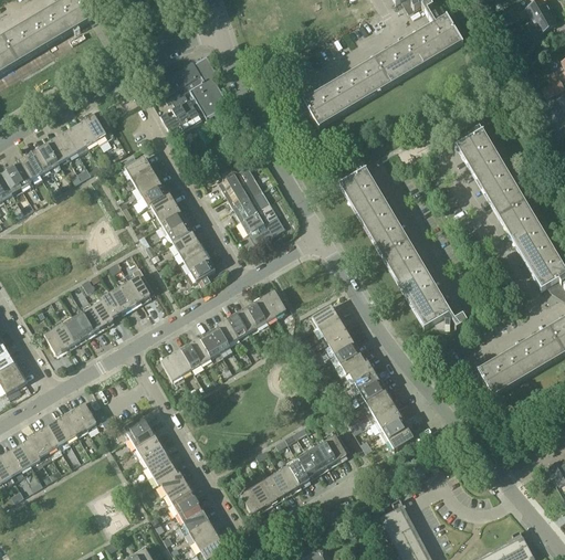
[(90,20),(79,0),(66,0),(0,39),(0,67),(87,17),(90,20)]
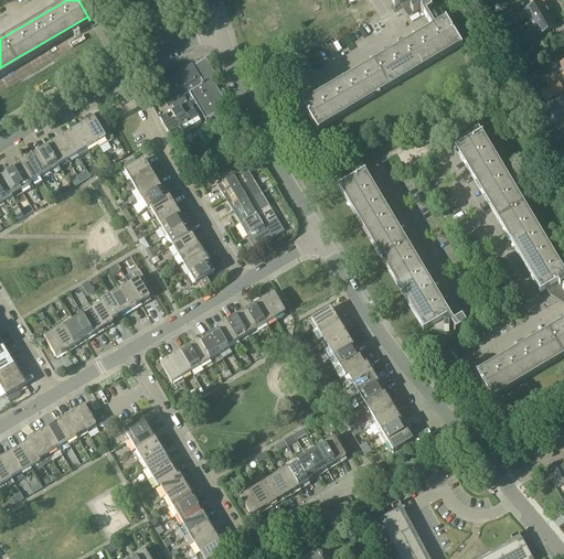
[(396,0),(393,2),(398,0),(402,0),(407,11),(416,6),(419,4),(422,9),(425,8),(432,4),(431,3),(428,0),(396,0)]
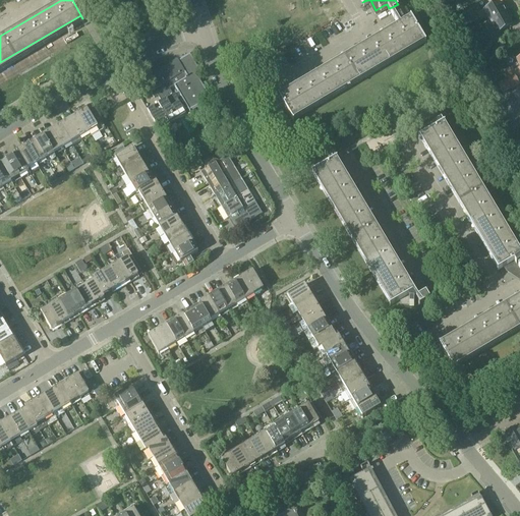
[(494,0),(483,6),(482,6),(473,11),(470,6),(454,15),(459,24),(479,14),(480,16),(486,12),(489,17),(508,7),(504,1),(500,0),(494,0)]
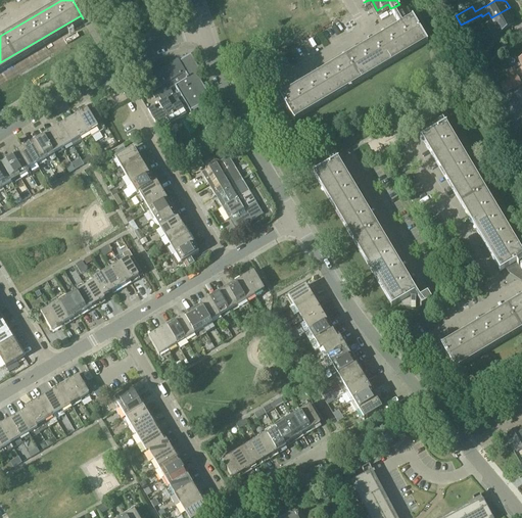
[(443,7),(446,13),(456,8),(452,2),(443,7)]
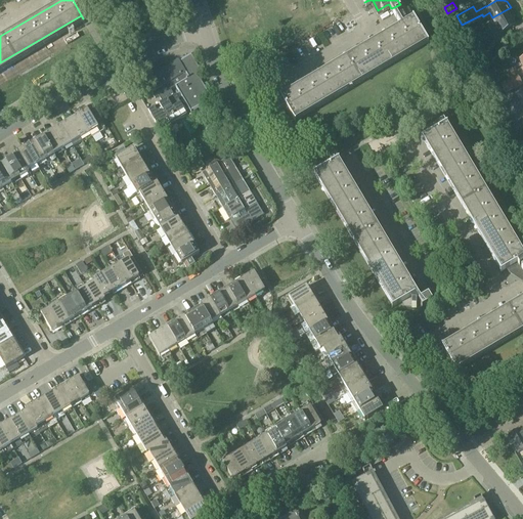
[(498,29),(514,20),(512,16),(514,13),(511,7),(492,17),(496,25),(490,28),(493,32),(498,29)]
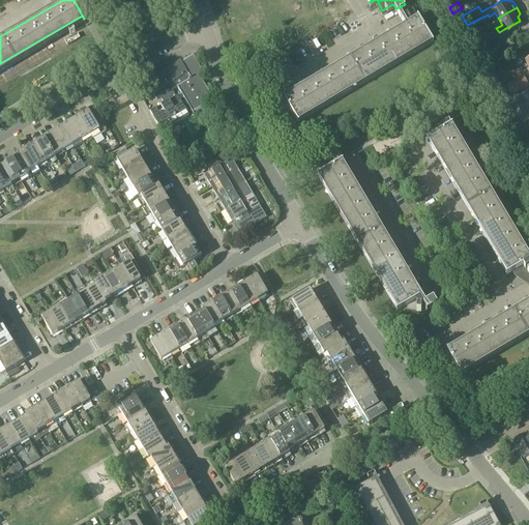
[(285,95),(283,93),(284,96),(288,103),(297,119),(298,120),(298,119),(297,117),(431,37),(432,39),(433,39),(417,12),(416,13),(418,17),(405,24),(349,58),(285,95)]
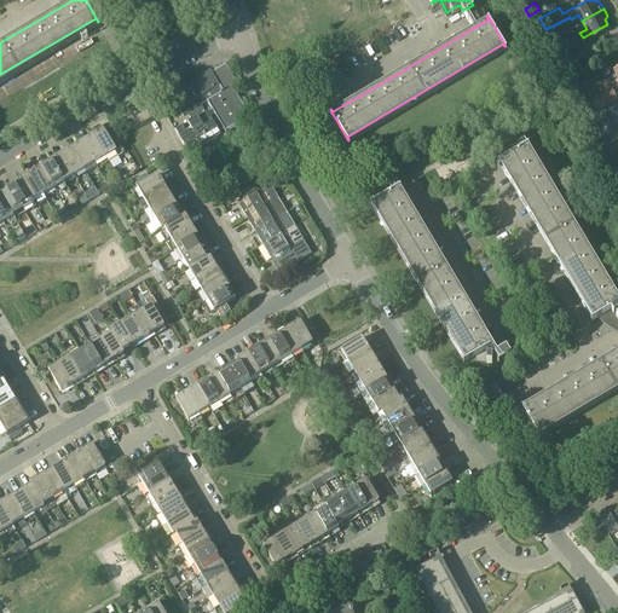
[(596,61),(604,57),(599,48),(591,53),(596,61)]
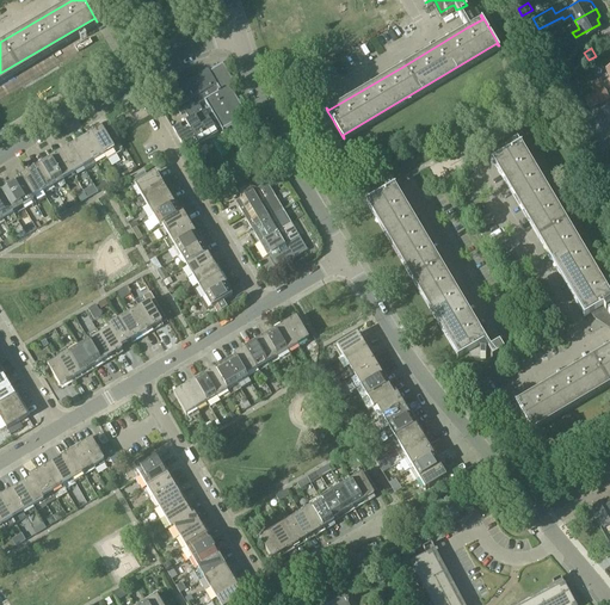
[(546,59),(556,80),(564,75),(553,55),(546,59)]
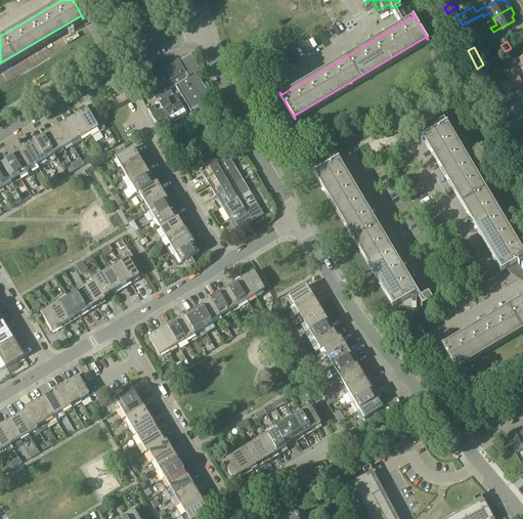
[(182,56),(179,58),(188,75),(170,85),(174,83),(189,109),(190,109),(189,107),(211,95),(198,73),(202,70),(190,51),(182,56)]
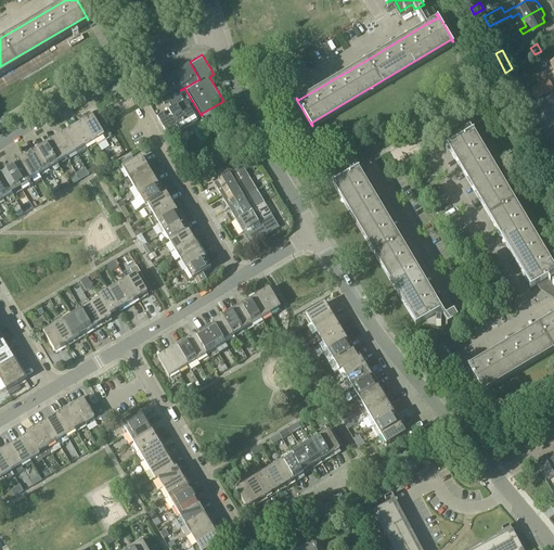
[(553,54),(549,58),(551,63),(553,67),(545,72),(544,69),(539,73),(542,79),(546,77),(552,74),(553,75),(553,74),(553,54)]
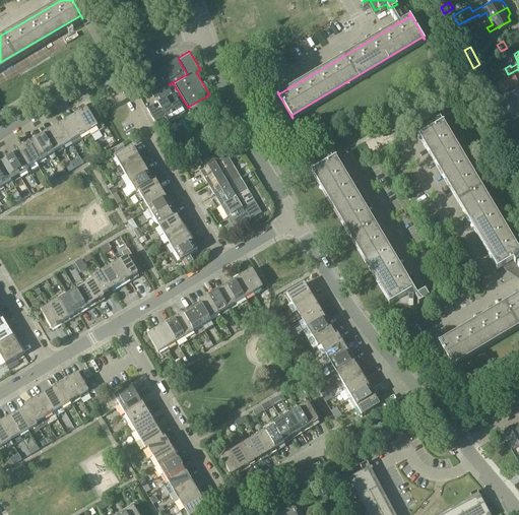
[(161,60),(158,55),(137,68),(152,93),(156,91),(160,98),(172,90),(168,85),(169,84),(187,74),(178,58),(176,56),(161,64),(160,61),(161,60)]
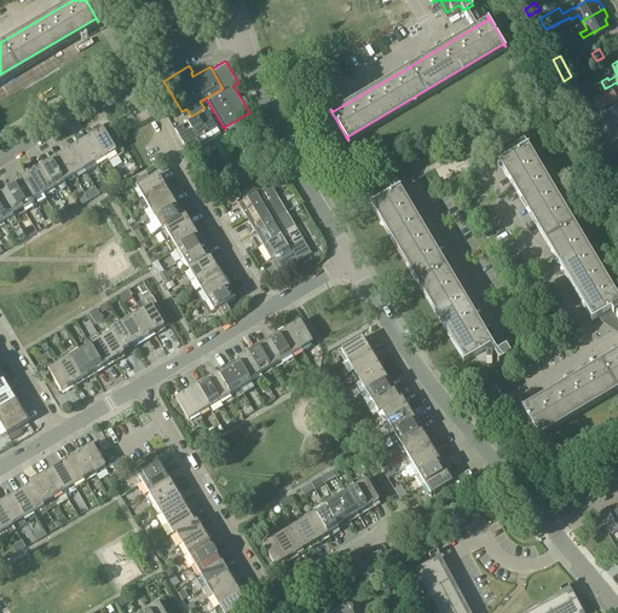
[(610,86),(605,88),(591,96),(598,107),(616,96),(610,86)]
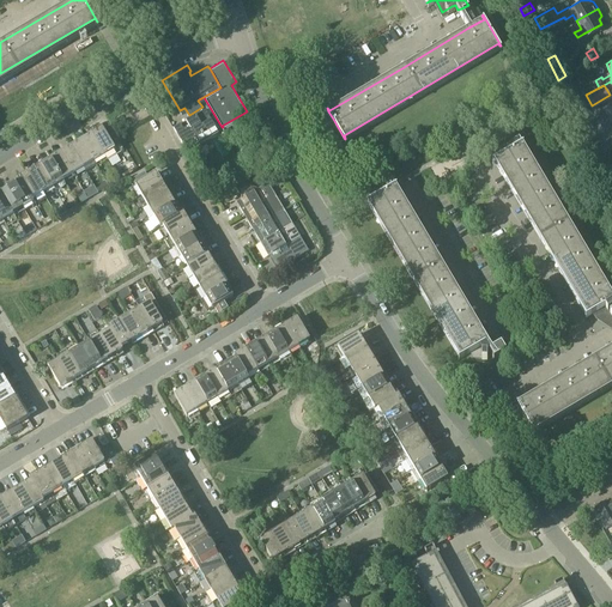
[(185,108),(188,115),(173,125),(183,143),(194,135),(198,140),(217,129),(204,107),(203,108),(203,107),(189,115),(185,108)]
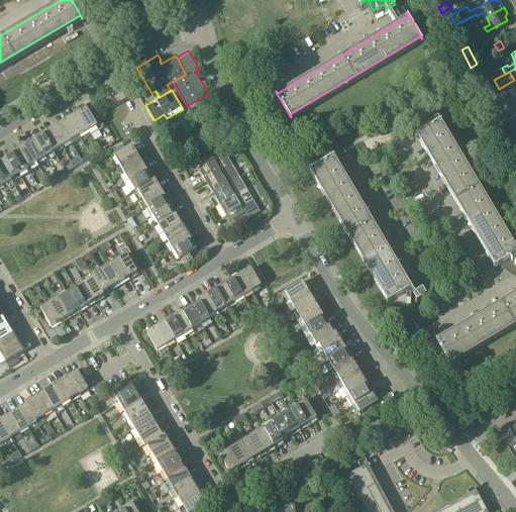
[(93,102),(87,106),(95,119),(99,116),(101,115),(93,102)]
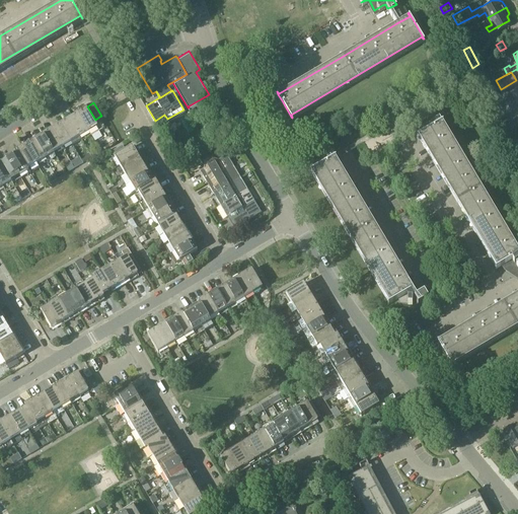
[(76,111),(87,129),(89,133),(104,124),(99,117),(95,120),(87,106),(86,104),(76,111)]
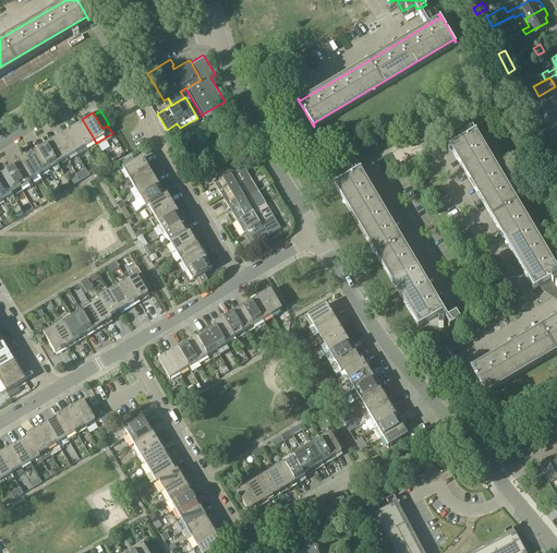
[(94,139),(82,119),(73,124),(84,144),(94,139)]
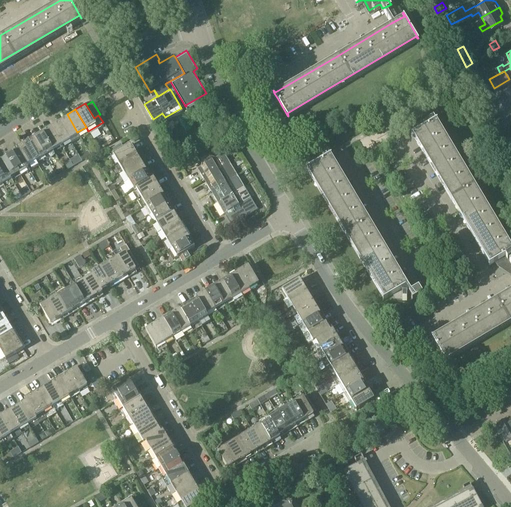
[(499,128),(510,118),(510,115),(508,112),(495,123),(499,128)]
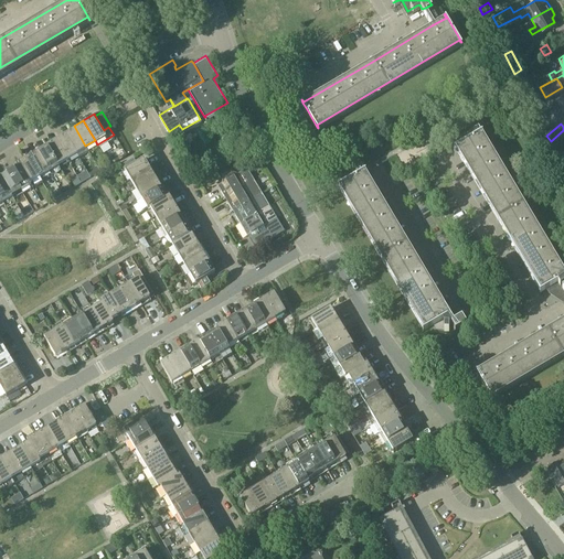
[(74,126),(64,131),(76,151),(85,146),(74,126)]
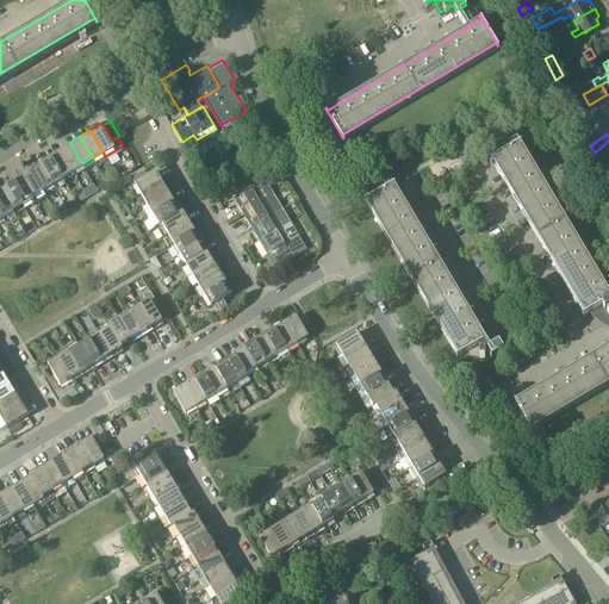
[(82,163),(69,142),(60,148),(72,169),(82,163)]
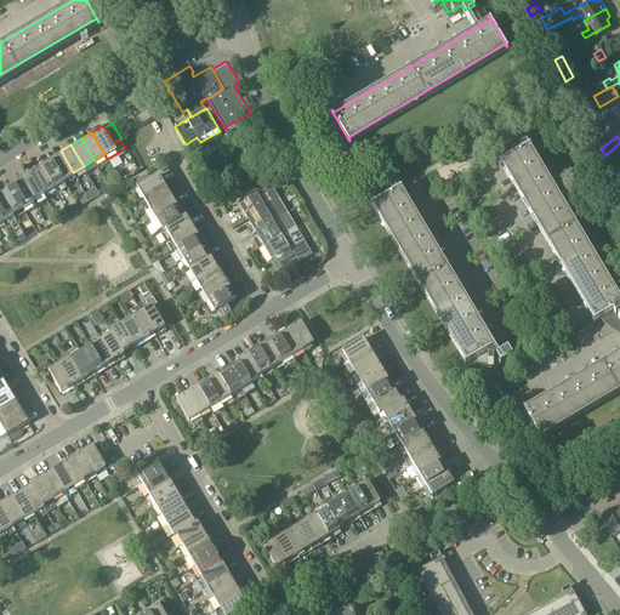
[(525,144),(499,160),(500,160),(502,159),(595,315),(593,317),(592,317),(592,318),(603,312),(606,315),(607,317),(618,324),(619,325),(619,302),(619,301),(609,284),(525,144)]
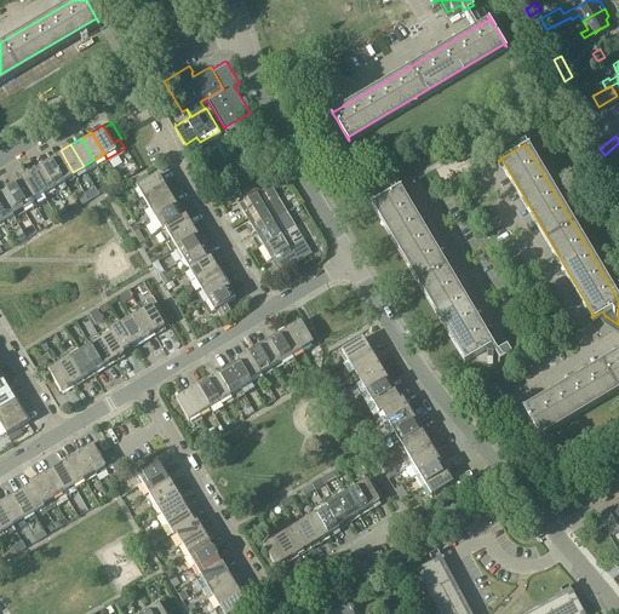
[(61,150),(50,158),(63,179),(73,172),(61,150)]
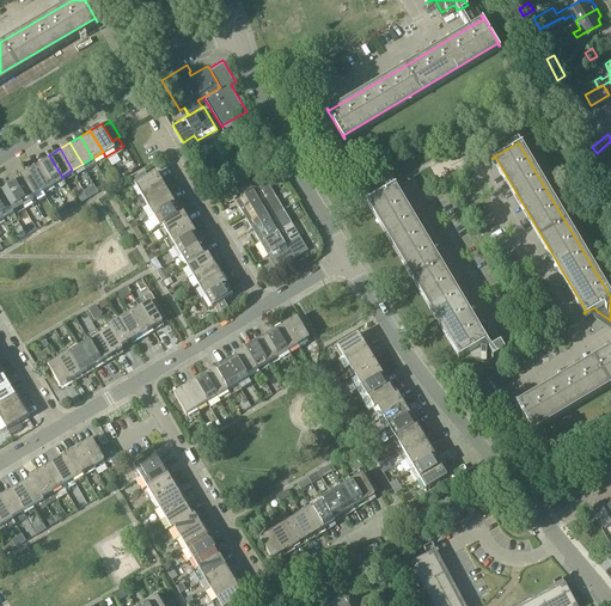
[(49,155),(40,161),(52,183),(62,177),(49,155)]
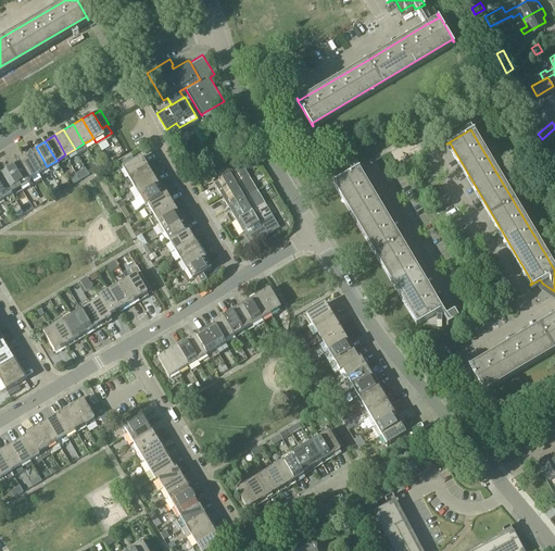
[(36,147),(26,152),(38,172),(47,166),(36,147)]
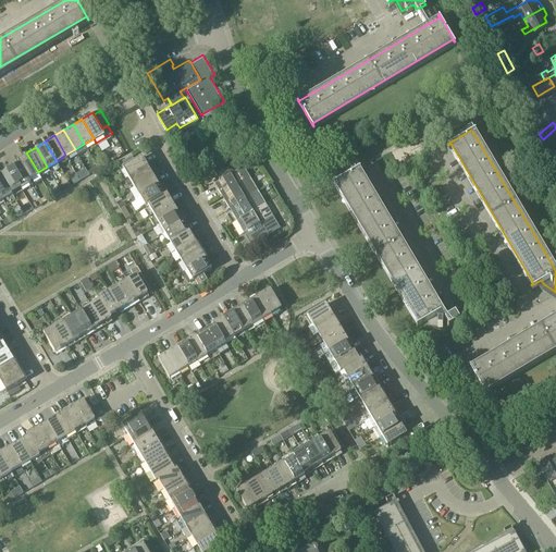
[(147,163),(140,154),(133,158),(130,151),(118,159),(121,164),(119,167),(125,176),(127,174),(147,163)]
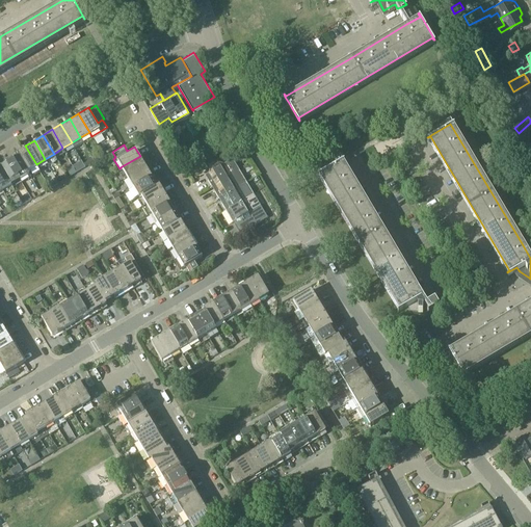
[(36,164),(25,146),(17,151),(18,153),(28,169),(36,164)]
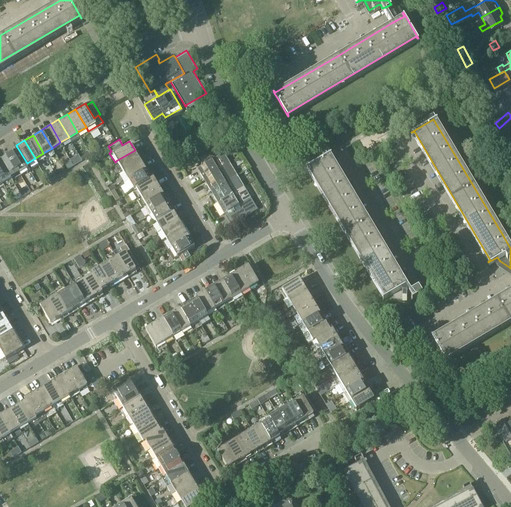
[(17,147),(8,152),(19,169),(27,164),(27,163),(17,147)]
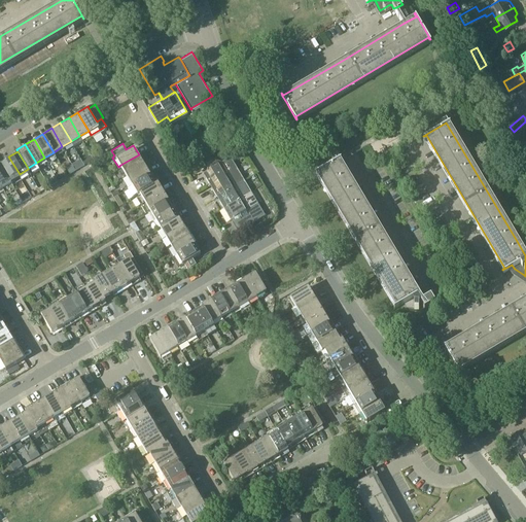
[(90,151),(81,155),(84,161),(93,155),(90,151)]
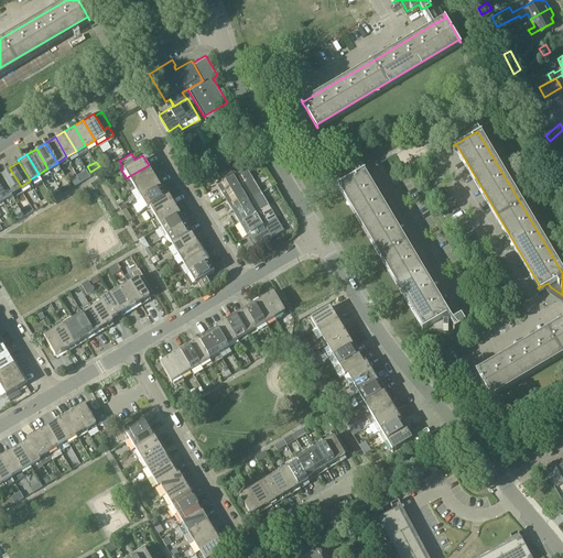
[(224,194),(253,176),(246,164),(234,172),(227,162),(218,167),(225,177),(217,183),(224,194)]
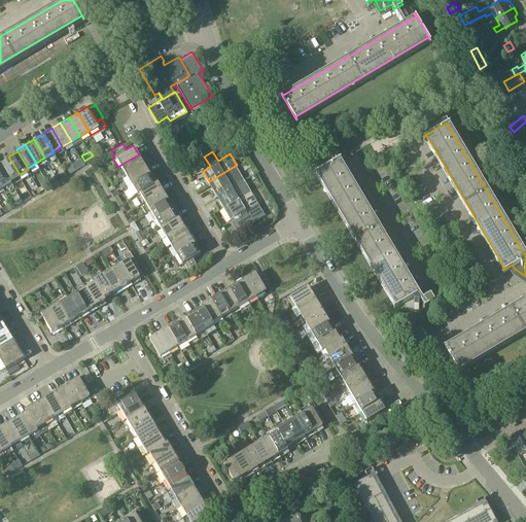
[(139,154),(120,165),(126,174),(144,164),(139,154)]
